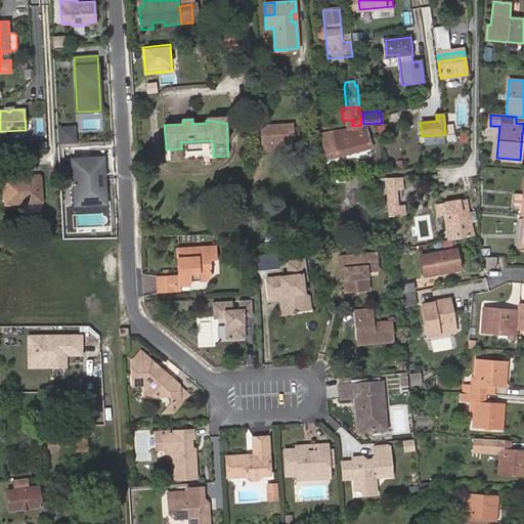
[(454,122),(445,123),(446,132),(454,131),(454,122)]
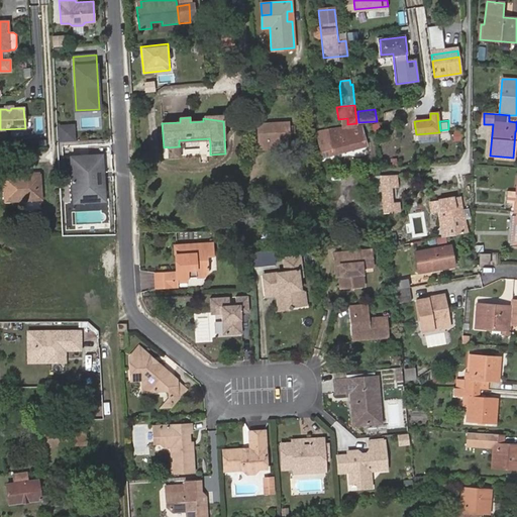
[(75,123),(58,124),(59,140),(76,139),(75,123)]
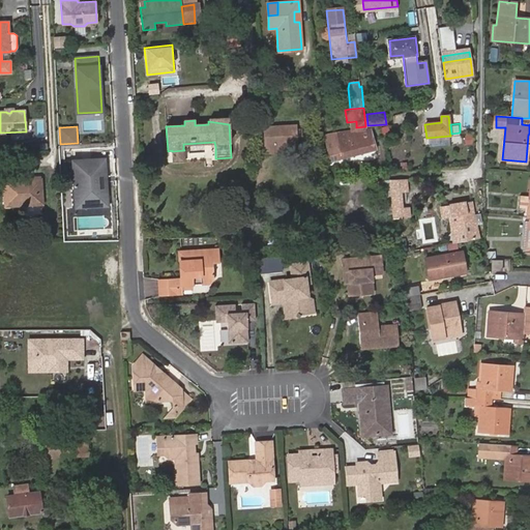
[(295,126),(274,127),(274,134),(265,131),(266,149),(296,147),(295,138),(302,138),(301,128),(295,128),(295,126)]
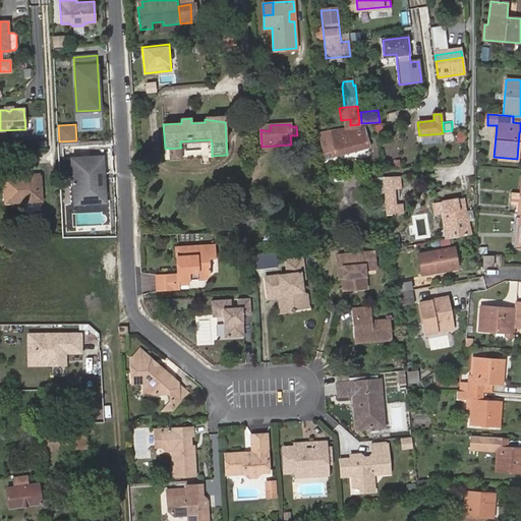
[(369,147),(363,127),(344,129),(319,133),(324,159),(369,147)]
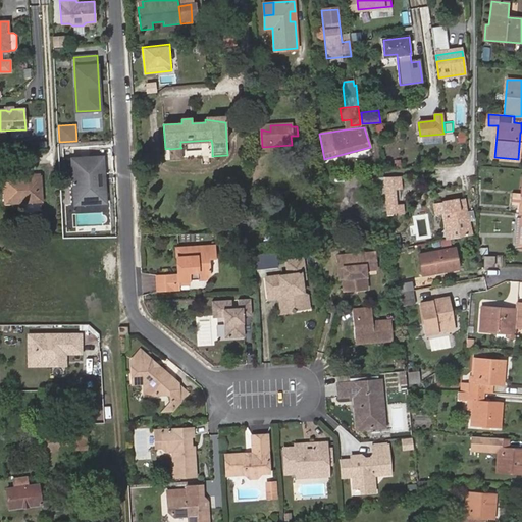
[(181,148),(169,149),(169,159),(181,158),(181,148)]
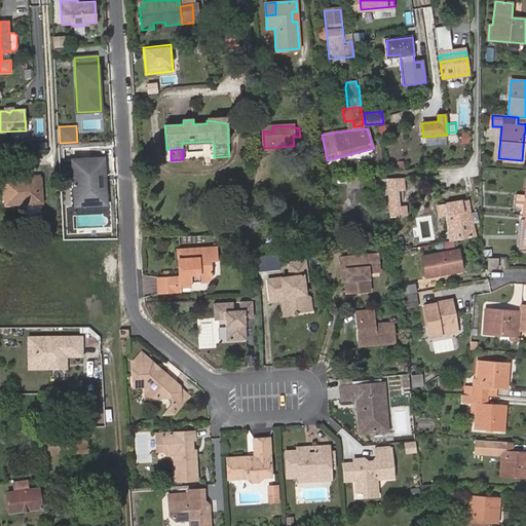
[(102,181),(102,176),(104,175),(104,158),(74,159),(75,183),(74,183),(74,188),(75,188),(76,193),(85,193),(86,205),(98,204),(97,198),(106,198),(105,180),(102,181)]
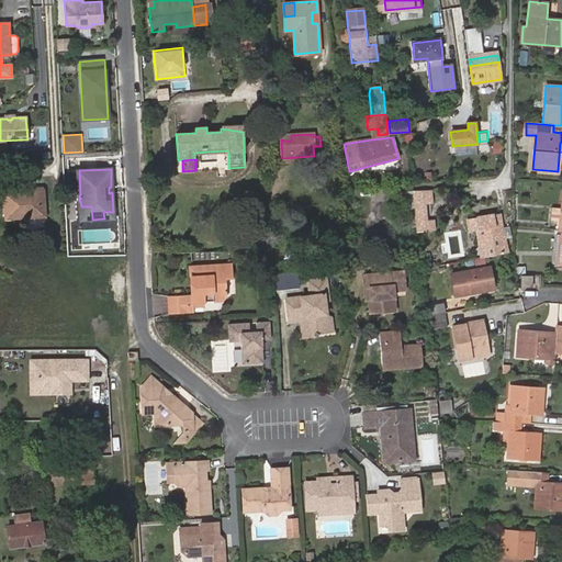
[(414,191),(417,232),(433,231),(431,221),(426,221),(425,204),(430,203),(429,190),(414,191)]
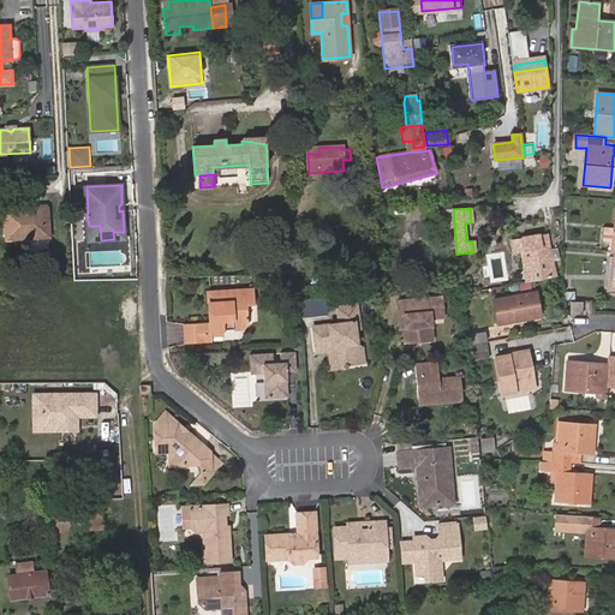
[(18,214),(18,210),(5,210),(6,239),(48,237),(47,209),(28,209),(28,214),(18,214)]
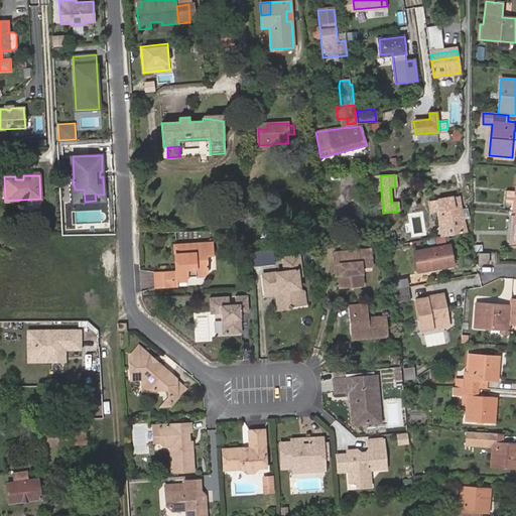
[(85,202),(84,189),(75,189),(75,202),(85,202)]
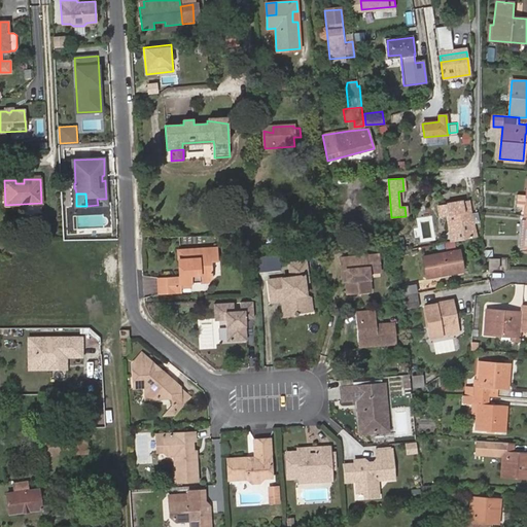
[(525,207),(526,195),(517,195),(516,207),(525,207)]
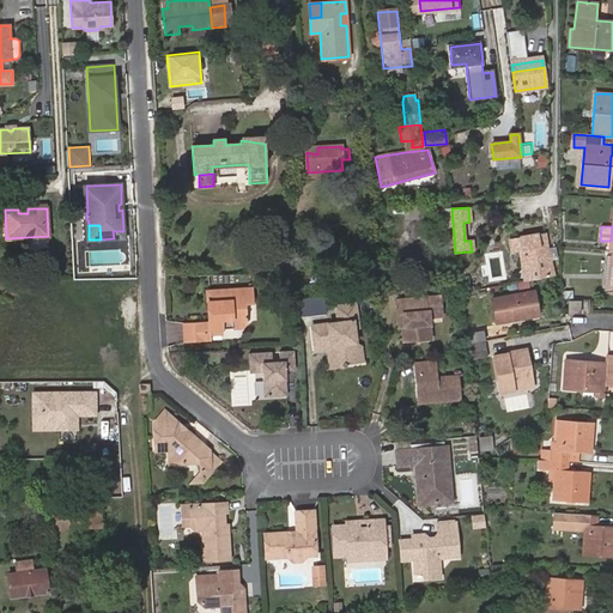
[(525,280),(553,275),(550,261),(547,249),(544,232),(508,240),(511,252),(519,250),(525,280)]
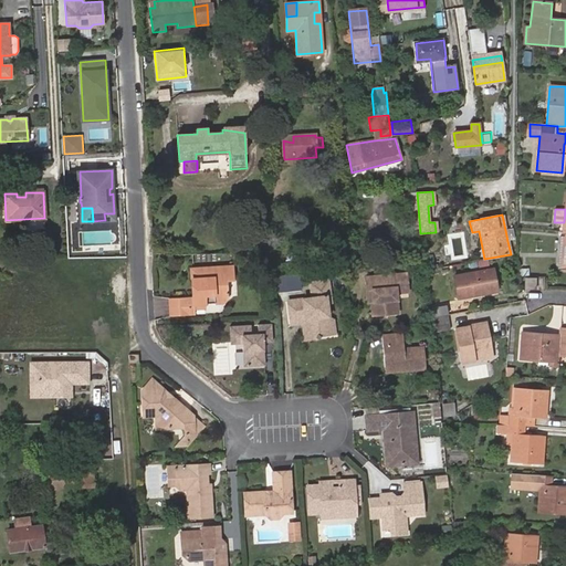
[(513,228),(505,230),(507,241),(515,239),(513,228)]
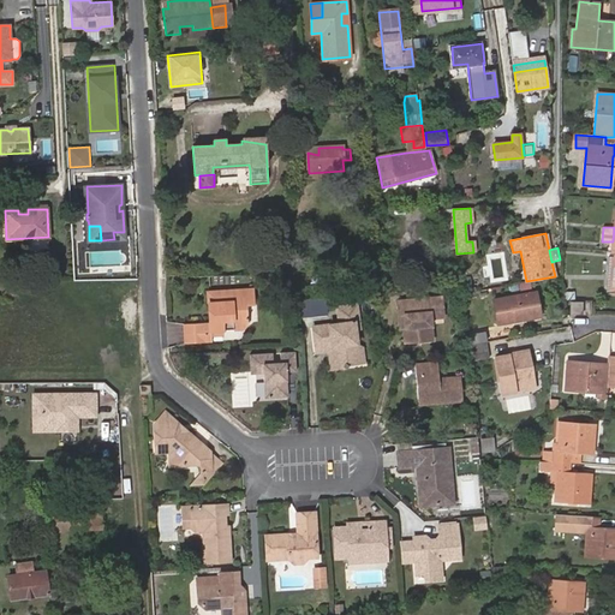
[(374,276),(375,261),(364,261),(363,276),(374,276)]
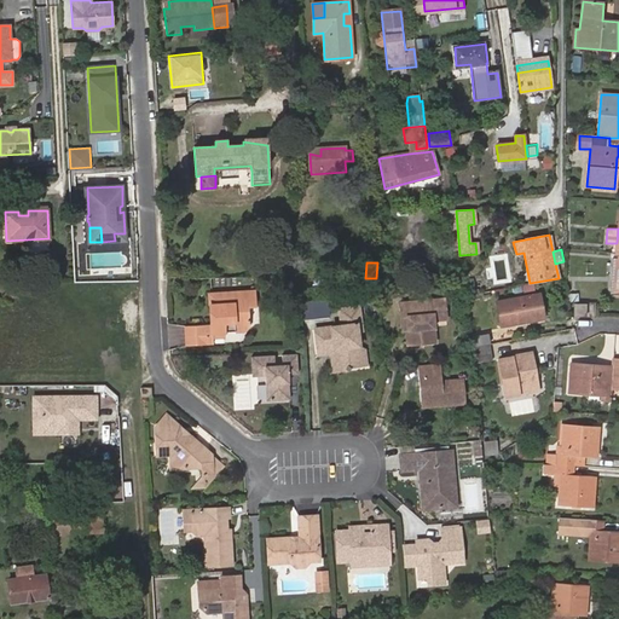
[(203,341),(212,340),(224,339),(224,336),(243,335),(248,328),(248,311),(256,311),(255,293),(208,295),(209,316),(215,314),(217,322),(209,322),(210,327),(185,328),(186,347),(204,346),(203,341)]
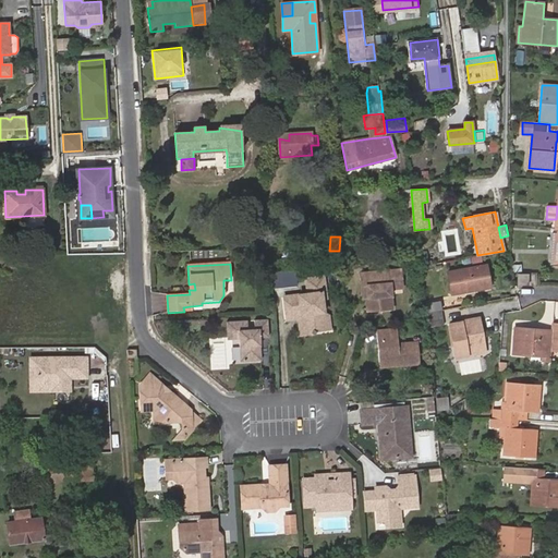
[(489,287),(485,264),(448,271),(451,294),(489,287)]
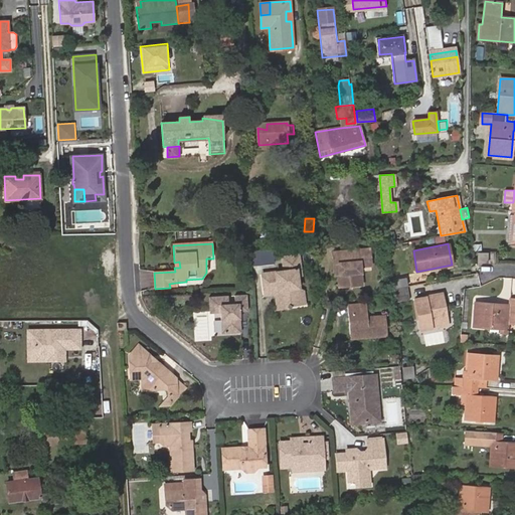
[(369,248),(333,252),(334,268),(338,268),(339,275),(338,276),(339,287),(362,285),(360,267),(371,266),(369,248)]
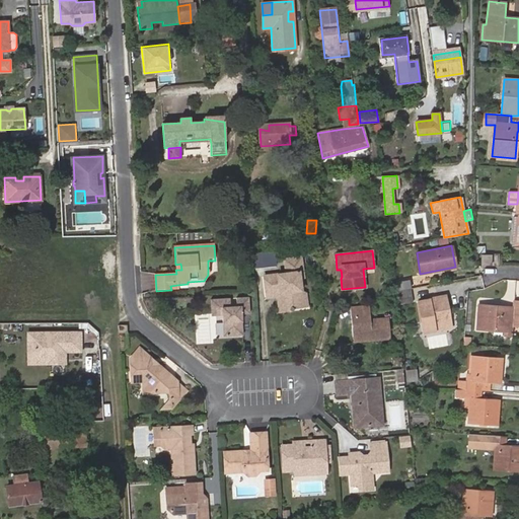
[(492,265),(492,255),(480,254),(479,264),(492,265)]
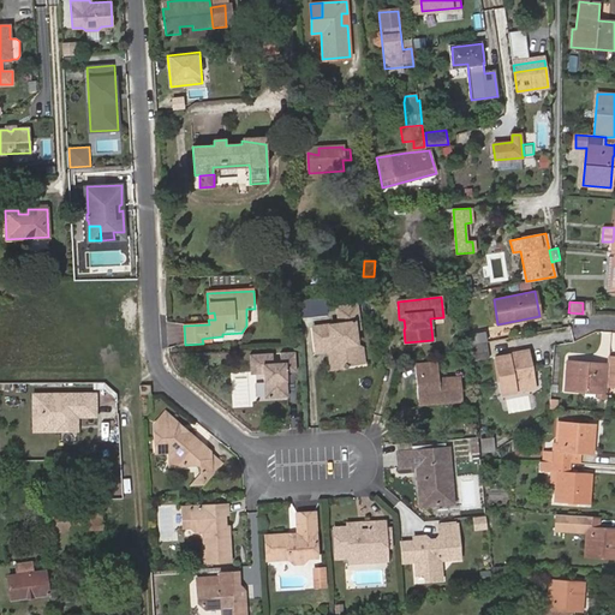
[(358,360),(357,347),(356,329),(359,329),(356,305),(336,306),(338,322),(312,326),(314,350),(322,348),(326,344),(330,344),(332,364),(336,368),(344,368),(346,365),(348,362),(358,360)]
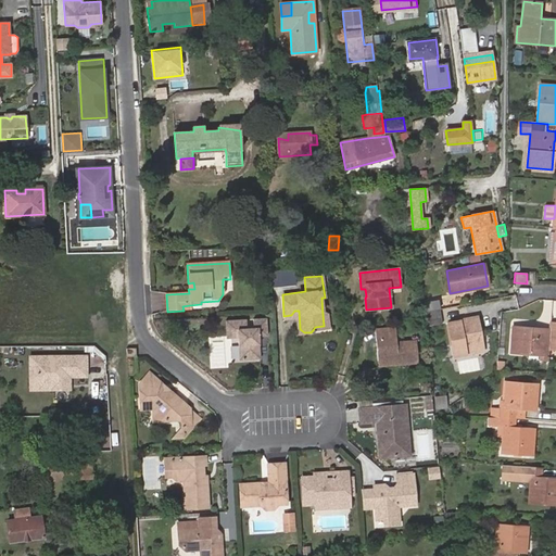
[(439,307),(438,301),(425,303),(426,310),(439,307)]
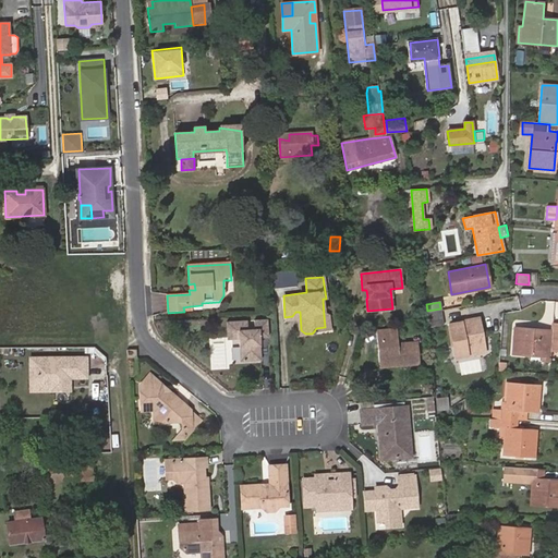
[(441,310),(427,313),(429,327),(444,325),(441,310)]
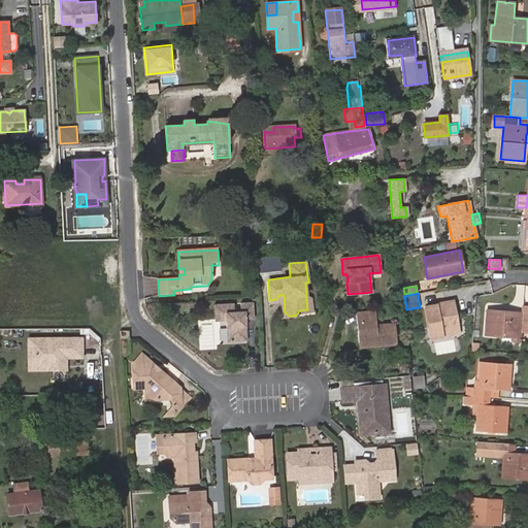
[(276,299),(269,300),(270,303),(281,302),(282,312),(285,312),(284,295),(279,295),(276,299)]
